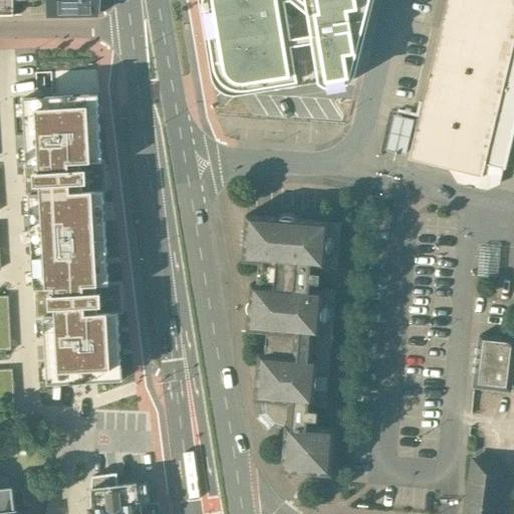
[(13,0),(0,0),(0,16),(13,16),(13,0)]
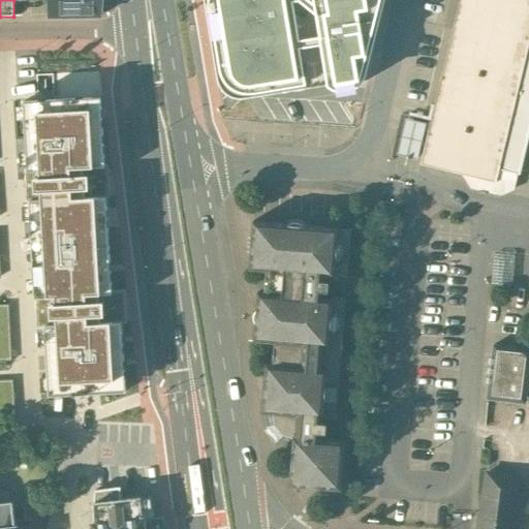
[(102,0),(49,0),(49,17),(101,16),(102,0)]
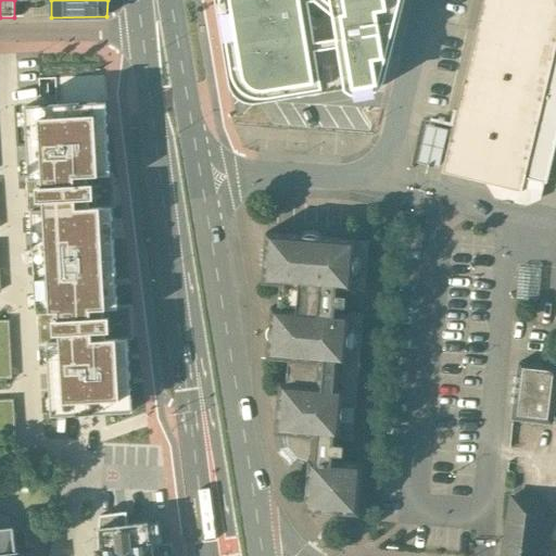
[(214,0),(228,79),(231,90),(238,99),(249,103),(260,103),(340,92),(348,95),(354,98),(362,99),(368,97),(377,90),(383,79),(402,0),(214,0)]
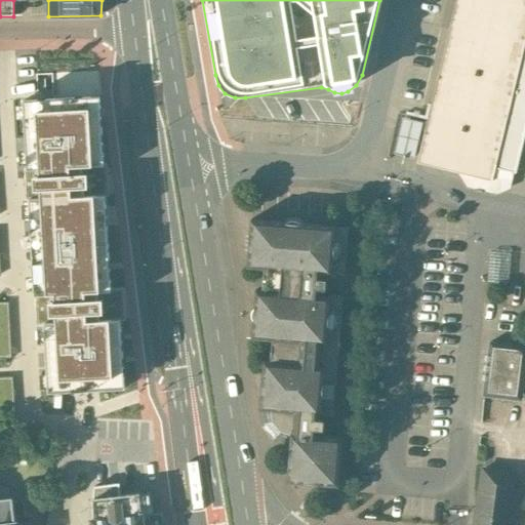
[(524,0),(456,0),(417,163),(456,172),(478,177),(492,182),(495,168),(513,173),(516,173),(524,134),(524,0)]
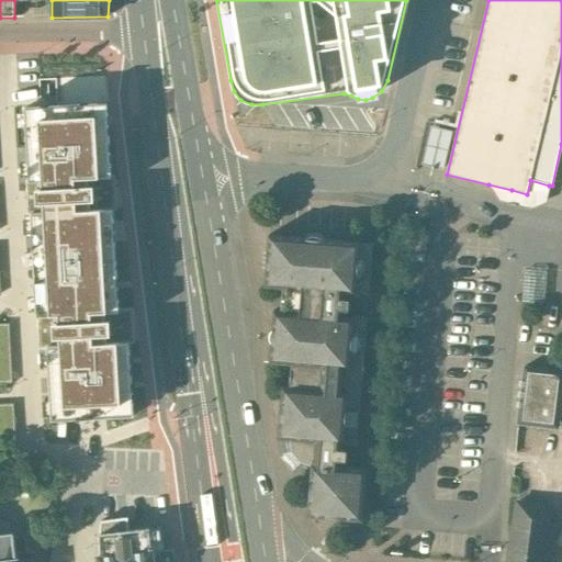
[(35,419),(133,415),(128,307),(117,307),(108,77),(45,79),(46,103),(21,104),(35,419)]
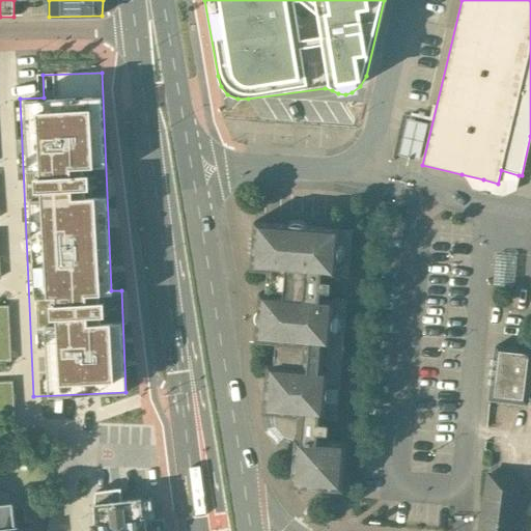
[(427,124),(408,119),(398,156),(418,161),(427,124)]
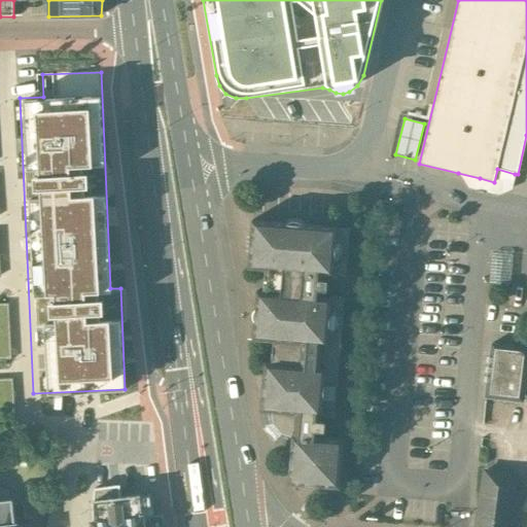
[(511,189),(515,174),(497,169),(494,182),(458,173),(468,188),(495,195),(511,189)]
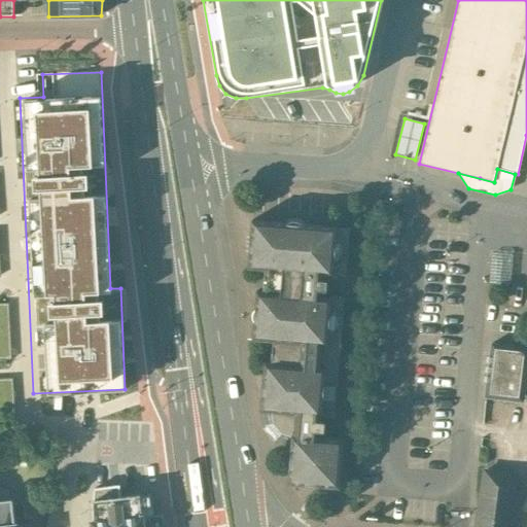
[(297,224),(252,220),(249,255),(248,269),(266,270),(264,292),(257,291),(253,340),(274,341),(272,363),(266,362),(262,395),(261,411),(262,411),(266,426),(266,428),(274,424),(281,432),(276,440),(277,441),(292,446),(291,451),(289,470),(291,470),(290,483),(302,484),(340,488),(344,440),(318,437),(318,431),(324,432),(325,422),(319,422),(319,415),(335,417),(345,299),(320,296),(320,290),(327,291),(328,281),(321,280),(322,274),(347,277),(348,252),(336,251),(338,227),(297,224)]
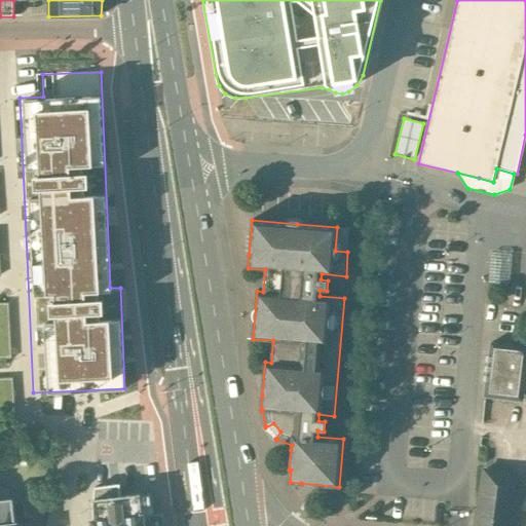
[(0,359),(11,359),(9,305),(0,305),(0,359)]
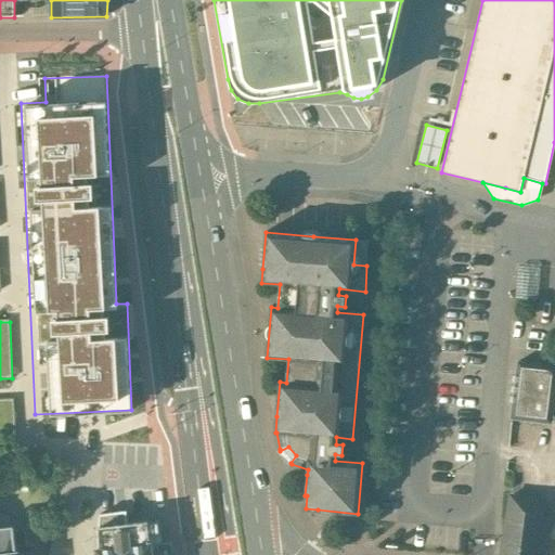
[(554,375),(543,374),(517,371),(512,418),(551,423),(551,421),(554,421),(554,375)]
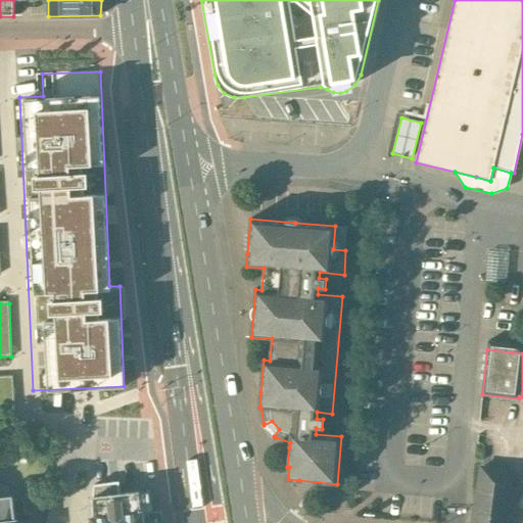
[(0,418),(13,418),(11,375),(0,375),(0,418)]
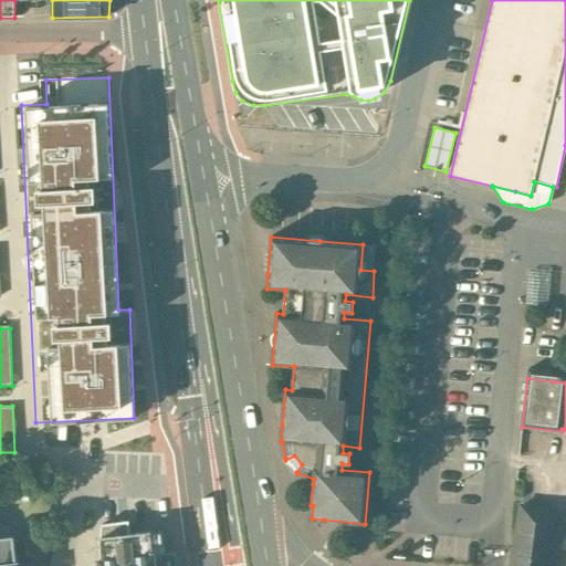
[(547,565),(554,511),(521,505),(512,565),(547,565)]
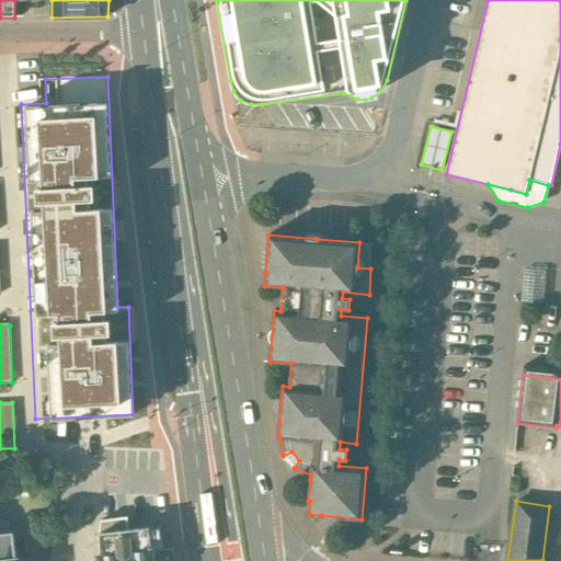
[(128,521),(101,523),(100,533),(102,554),(151,549),(149,529),(149,528),(132,530),(132,529),(128,529),(128,521)]
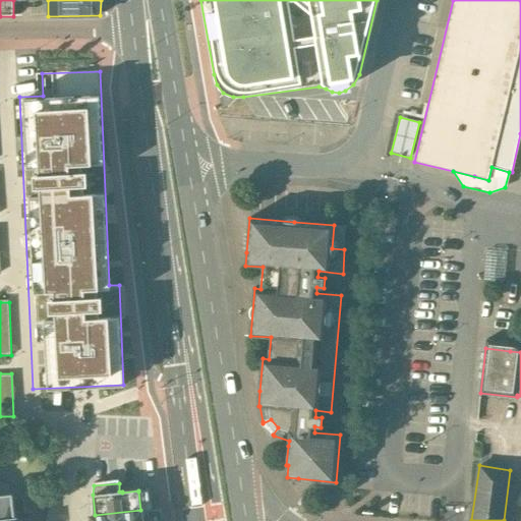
[(158,509),(152,510),(150,489),(138,491),(140,510),(142,510),(142,520),(162,520),(162,512),(161,510),(160,509),(158,509)]
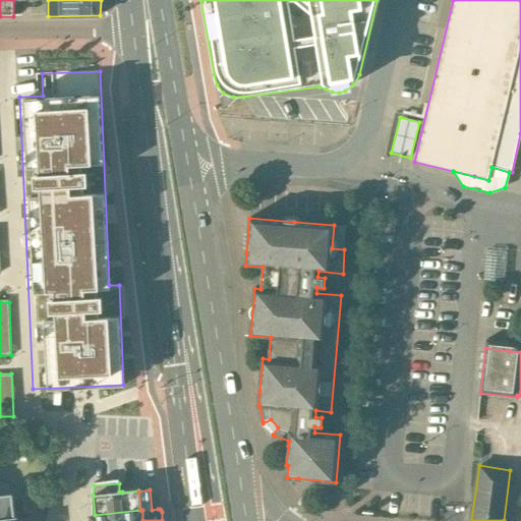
[(13,494),(0,495),(0,519),(15,518),(13,494)]
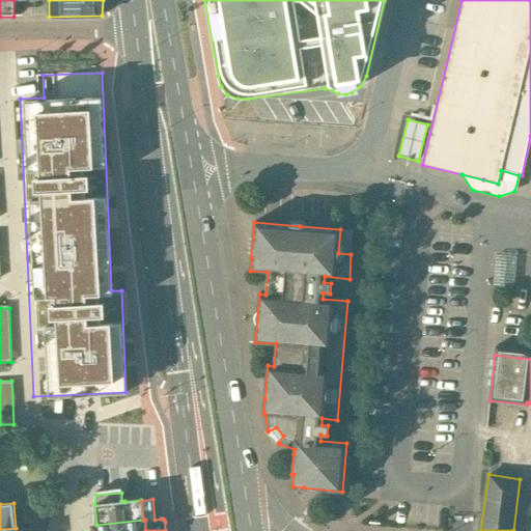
[(96,525),(92,526),(92,530),(145,530),(145,520),(143,520),(96,525)]
